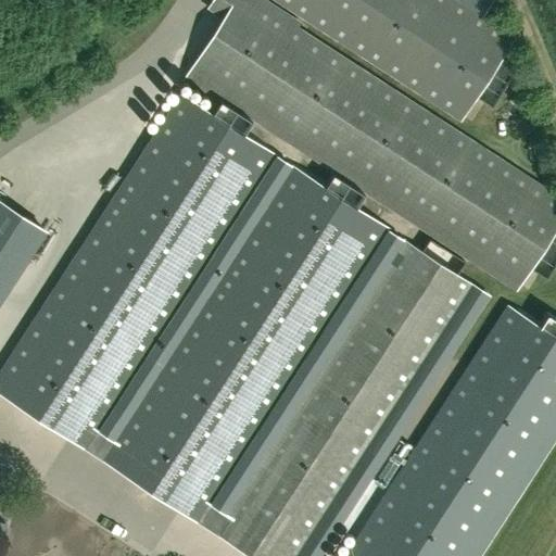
[(555,193),(298,27),(301,23),(266,0),(211,0),(206,8),(222,17),(181,80),(238,117),(241,113),(517,291),(531,268),(546,278),(555,263),(555,193)]
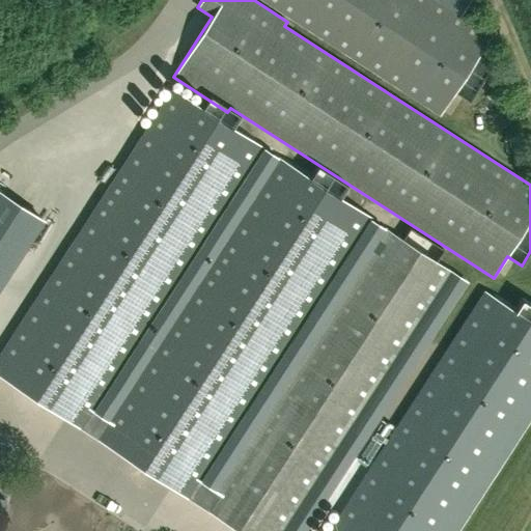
[(435,0),(263,0),(441,114),(454,92),(470,102),(492,68),(476,59),(491,36),(435,0)]
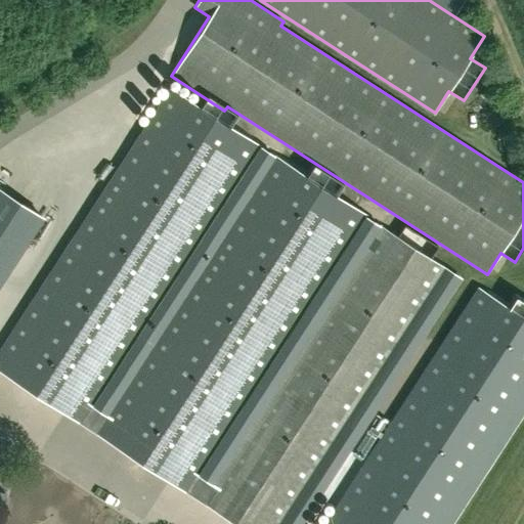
[(0,357),(0,370),(234,523),(278,523),(445,269),(382,228),(214,485),(197,474),(365,216),(277,160),(110,418),(92,406),(261,148),(174,91),(0,357)]
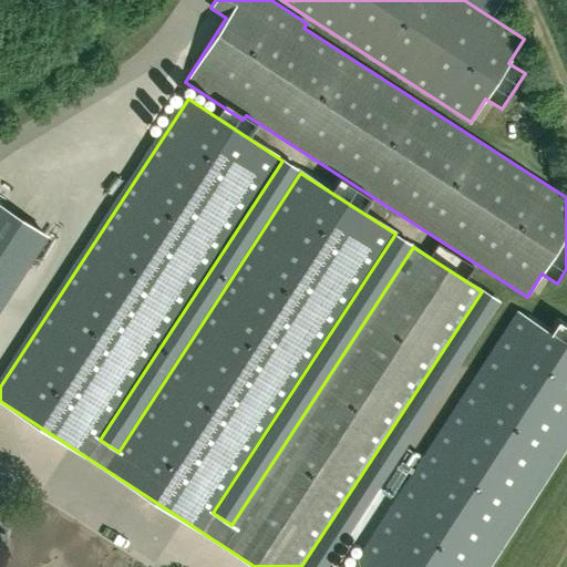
[(0,310),(49,236),(0,204),(0,310)]
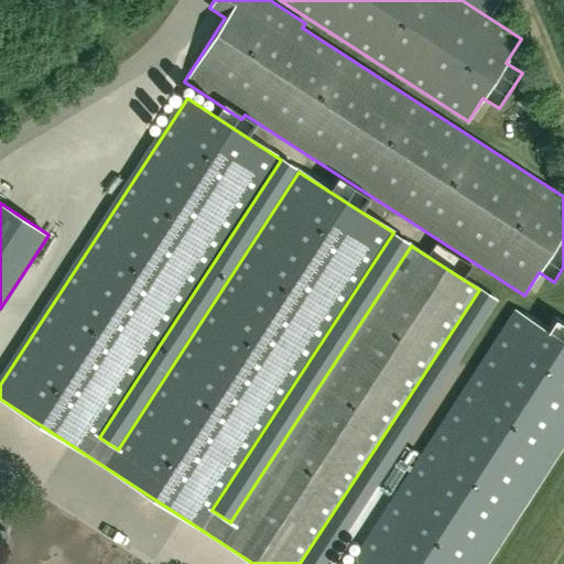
[(478,563),(563,424),(563,343),(506,306),(338,563),(478,563)]
